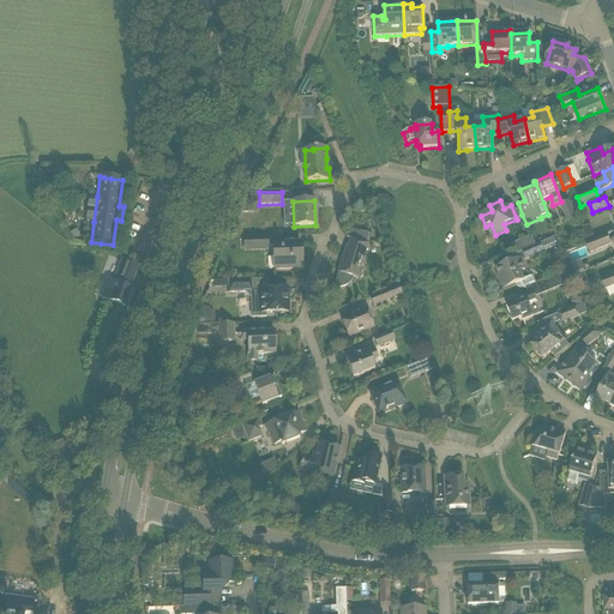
[(576,220),(572,210),(570,204),(569,202),(560,205),(567,223),(576,220)]
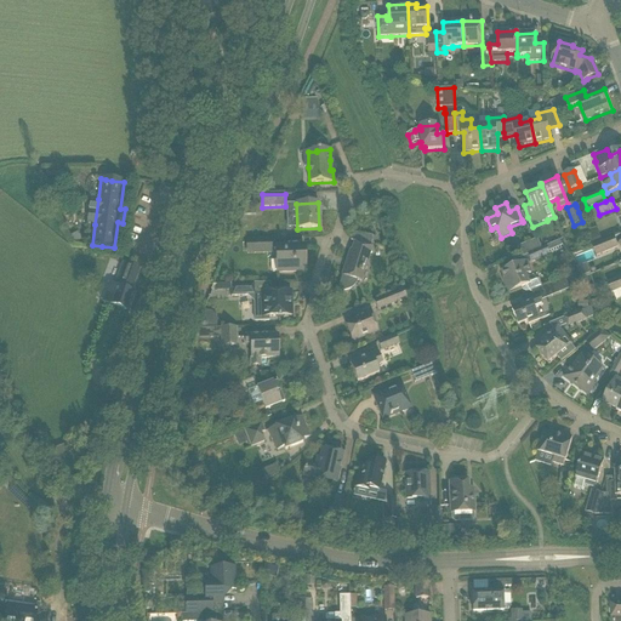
[(593,246),(597,256),(617,248),(614,238),(593,246)]
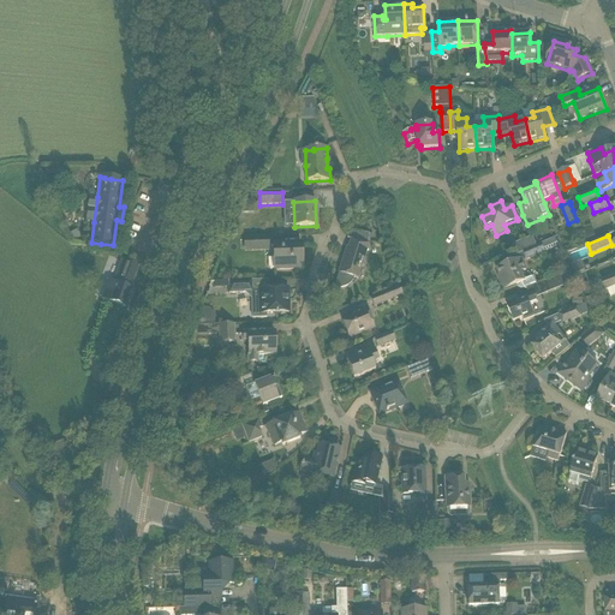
[(269,237),(244,238),(244,252),(270,251),(269,237)]
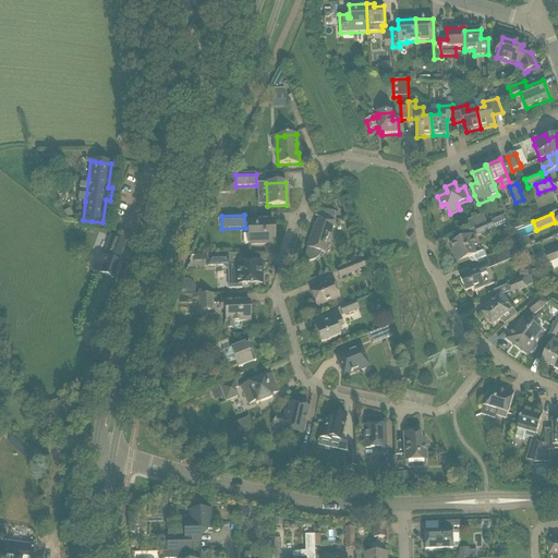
[(475,228),(486,223),(483,215),(468,221),(471,230),(475,228)]
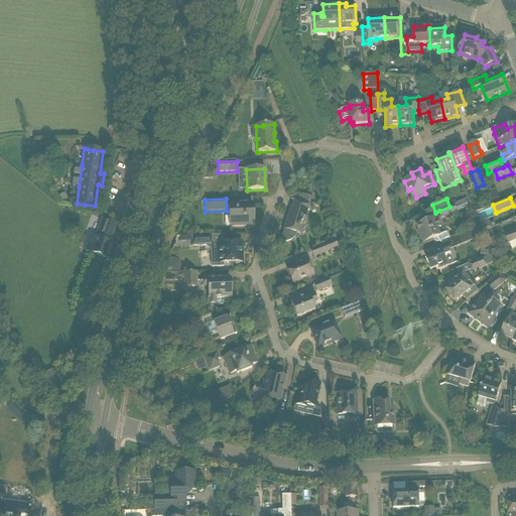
[(457,212),(470,207),(467,200),(454,205),(449,207),(439,211),(442,218),(457,212)]
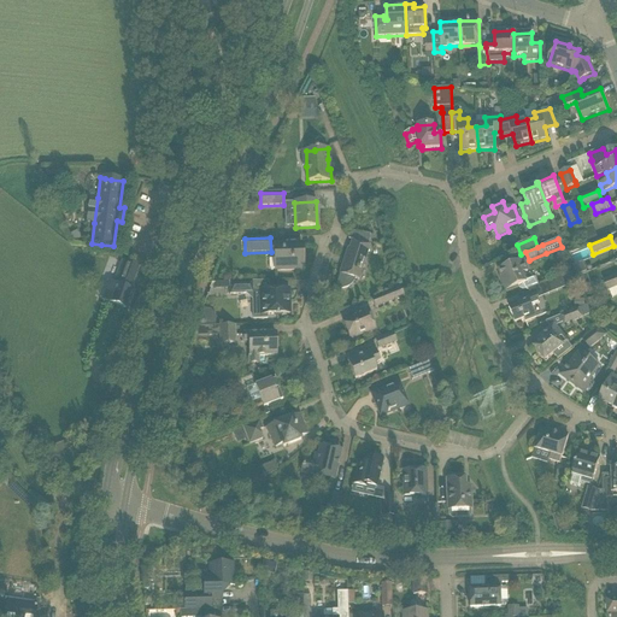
[(352,283),(354,280),(359,281),(366,257),(369,246),(353,241),(350,250),(347,251),(335,288),(340,289),(341,289),(342,289),(345,288),(346,288),(347,287),(348,287),(350,286),(351,285),(352,283)]
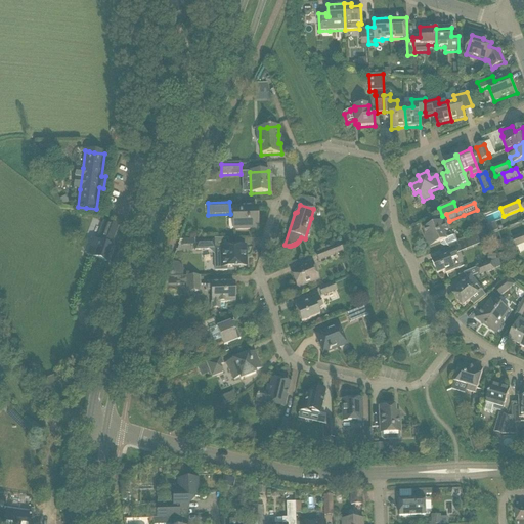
[(234,231),(248,230),(258,229),(258,222),(257,222),(257,209),(247,210),(232,211),(234,231)]
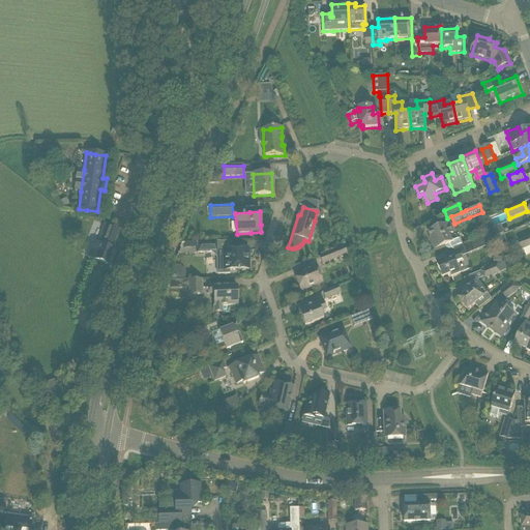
[(495,226),(508,221),(504,212),(492,218),(495,226)]
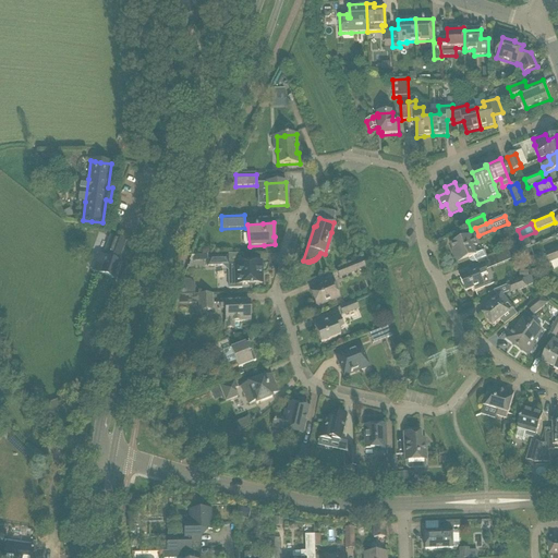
[(475,256),(472,247),(477,245),(473,235),(451,245),(455,252),(452,252),(457,264),(469,258),(470,261),(471,261),(471,262),(472,262),(473,263),(474,263),(476,262),(477,264),(487,259),(487,258),(485,252),(475,256)]
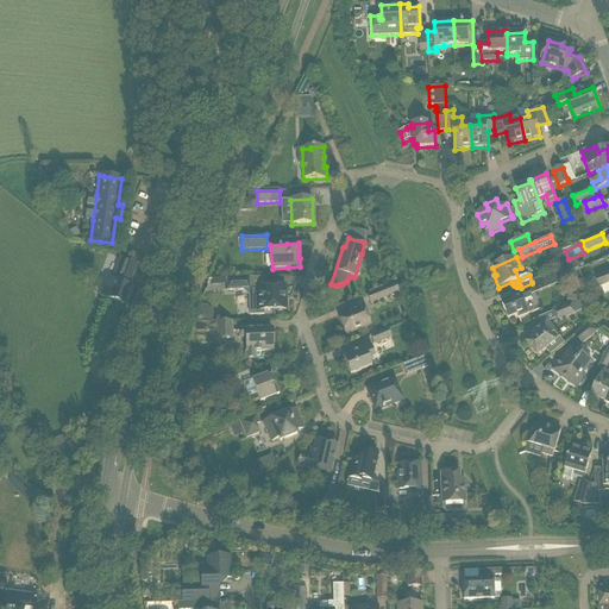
[(137,264),(124,259),(115,282),(107,278),(100,296),(113,301),(124,305),(130,287),(129,287),(137,264)]
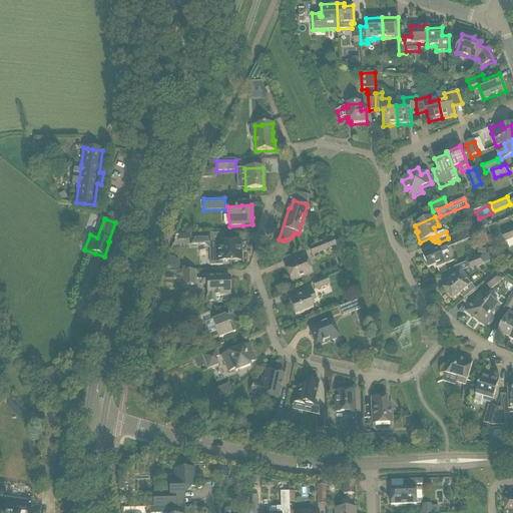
[(505,242),(512,238),(512,229),(502,234),(505,242)]
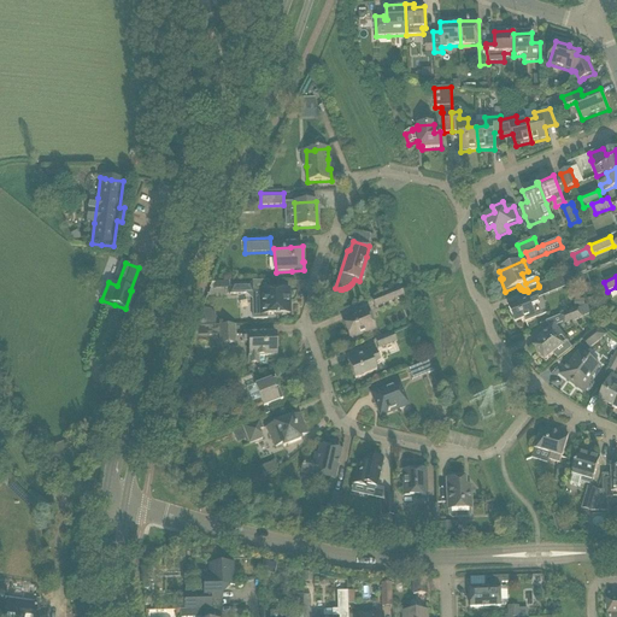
[(539,287),(542,298),(566,288),(562,277),(539,287)]
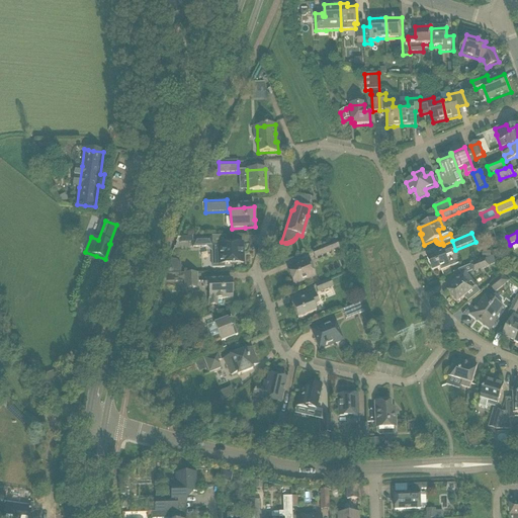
[(243,264),(242,244),(211,245),(211,237),(192,237),(193,248),(211,247),(212,268),(224,268),(224,264),(235,264),(236,266),(240,266),(241,264),(243,264)]
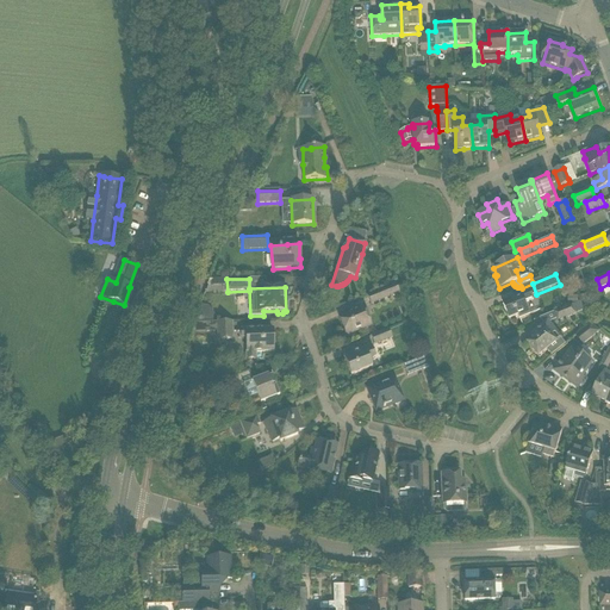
[(390,297),(386,288),(367,296),(371,305),(390,297)]
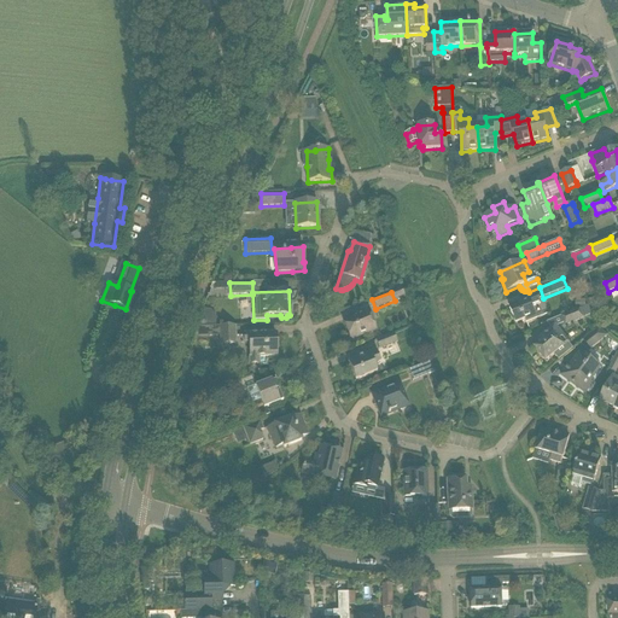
[(526,322),(537,319),(532,307),(541,304),(537,295),(509,307),(516,324),(525,320),(526,322)]
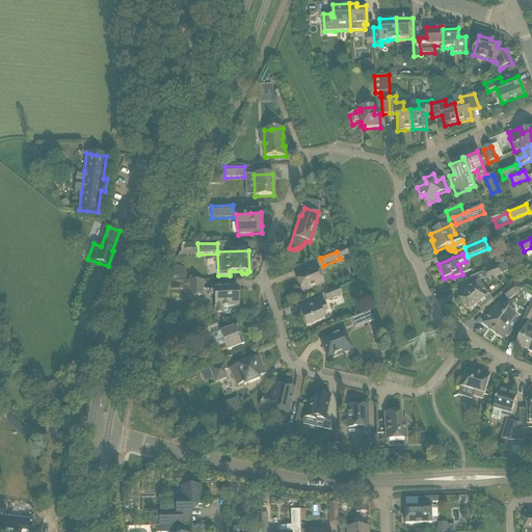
[(502,274),(499,266),(483,272),(486,281),(502,274)]
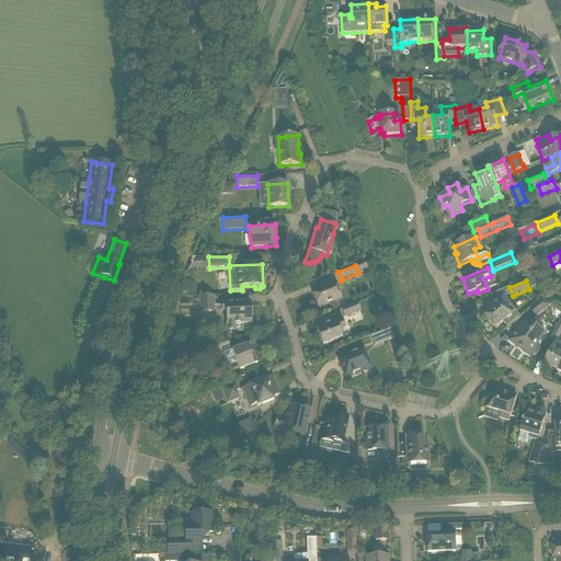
[(318,309),(328,305),(341,299),(334,283),(311,293),(318,309)]
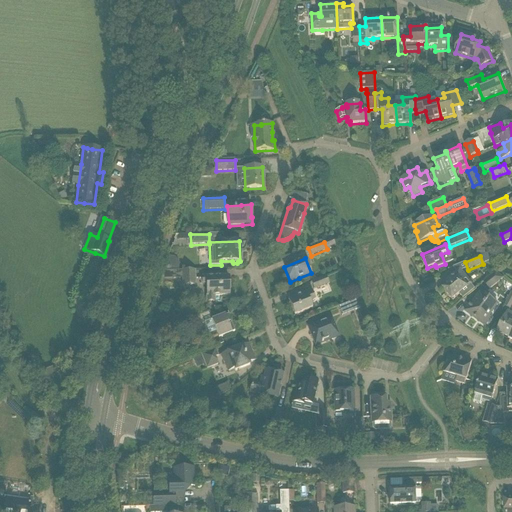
[(182,271),(183,286),(194,285),(194,270),(182,271)]
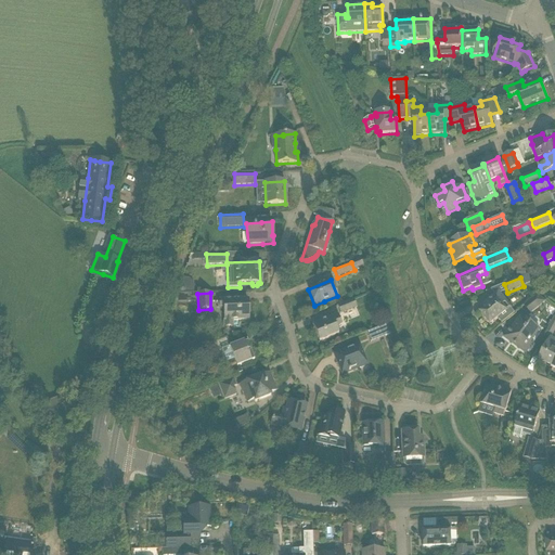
[(507,304),(499,293),(482,306),(486,309),(480,313),(490,325),(498,319),(502,324),(515,313),(511,308),(506,312),(503,307),(507,304)]
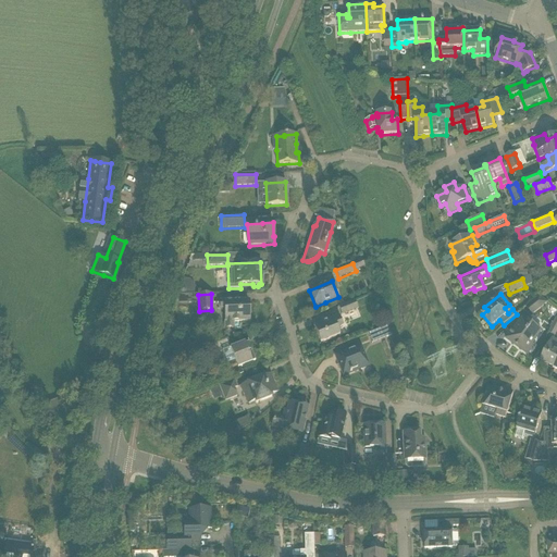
[(532,314),(547,302),(539,297),(525,307),(532,314)]
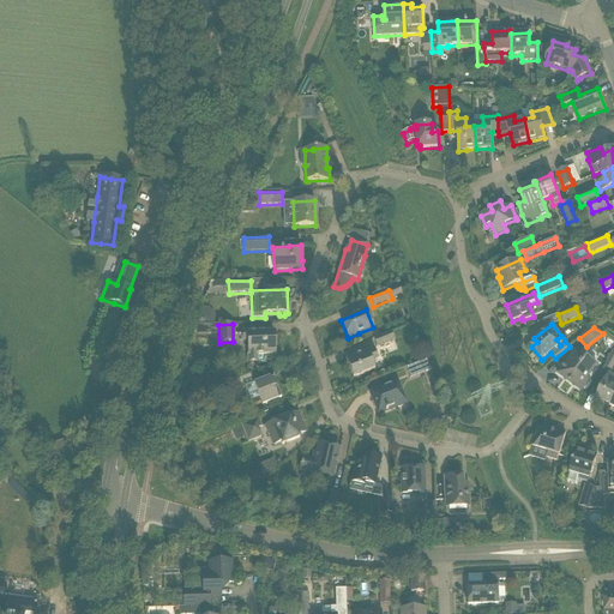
[(373,338),(377,348),(395,341),(391,331),(373,338)]
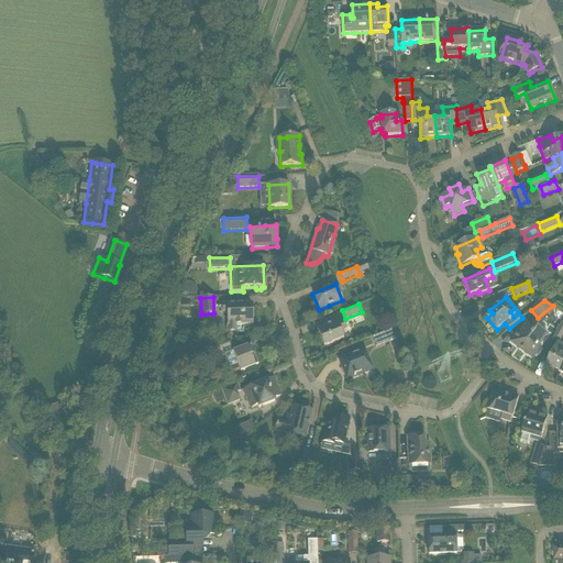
[(251,305),(240,306),(222,306),(223,312),(228,312),(228,331),(235,331),(235,326),(252,324),(252,318),(252,309),(251,305)]
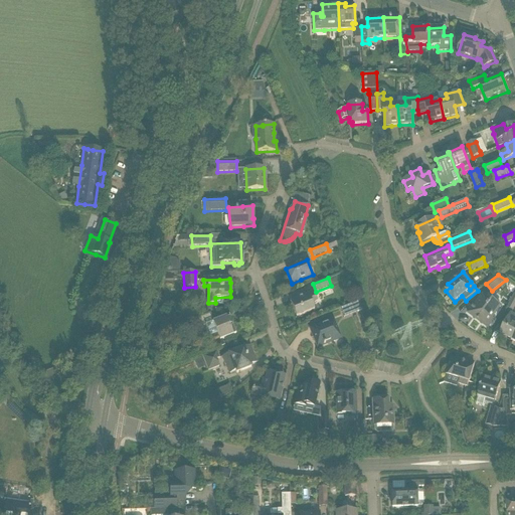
[(296,318),(305,314),(314,310),(312,305),(317,303),(313,293),(290,302),(296,318)]
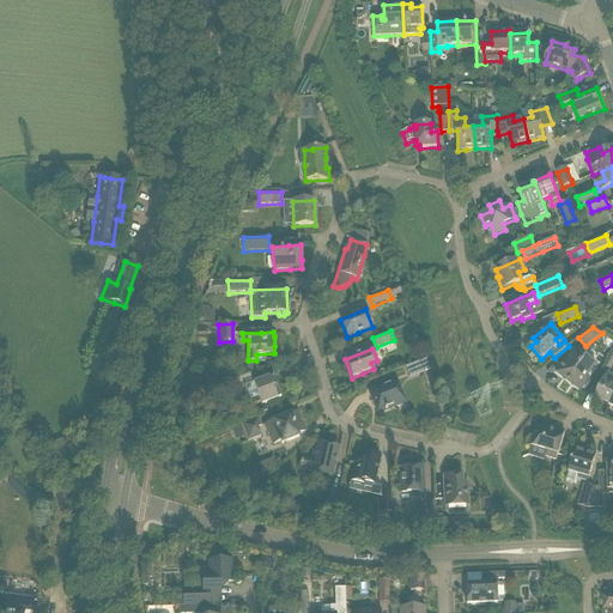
[(581,390),(588,381),(586,380),(596,365),(576,351),(566,363),(565,362),(557,372),(581,390)]
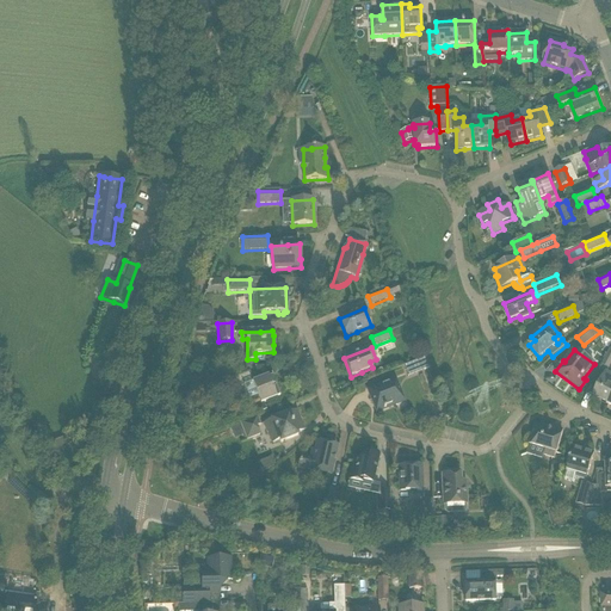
[(419,359),(424,371),(430,369),(425,357),(419,359)]
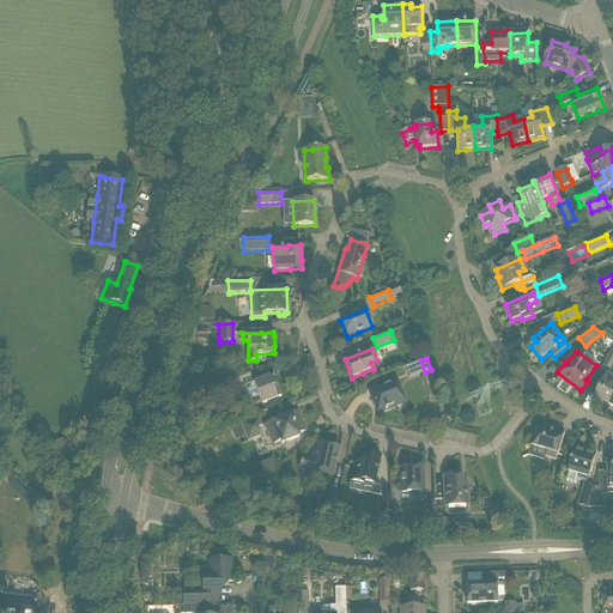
[(595,399),(611,406),(612,400),(612,384),(611,384),(612,381),(612,376),(608,374),(595,399)]
